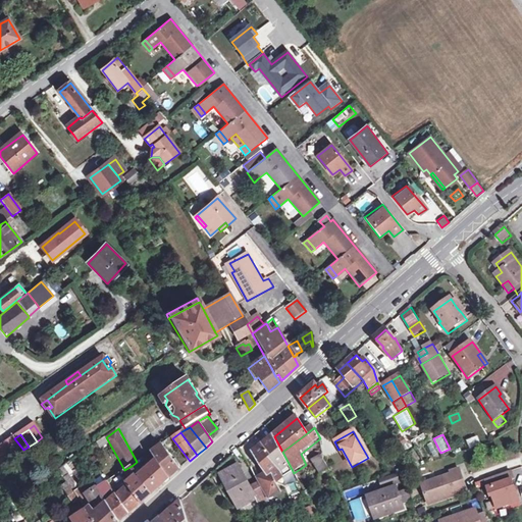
[(406,451),(411,447),(404,435),(399,438),(406,451)]
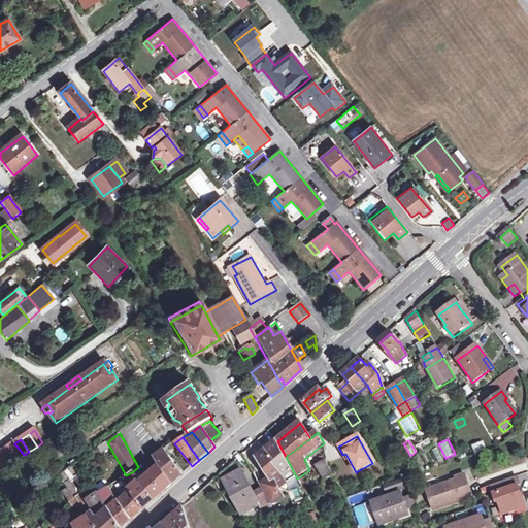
[(286,457),(277,441),(257,457),(271,479),(260,486),(263,492),(270,505),(284,499),(278,490),(297,479),(286,457)]
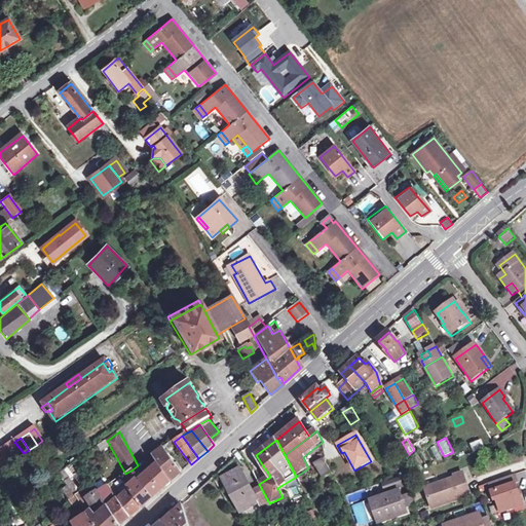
[(16,458),(24,453),(14,442),(8,446),(16,458)]
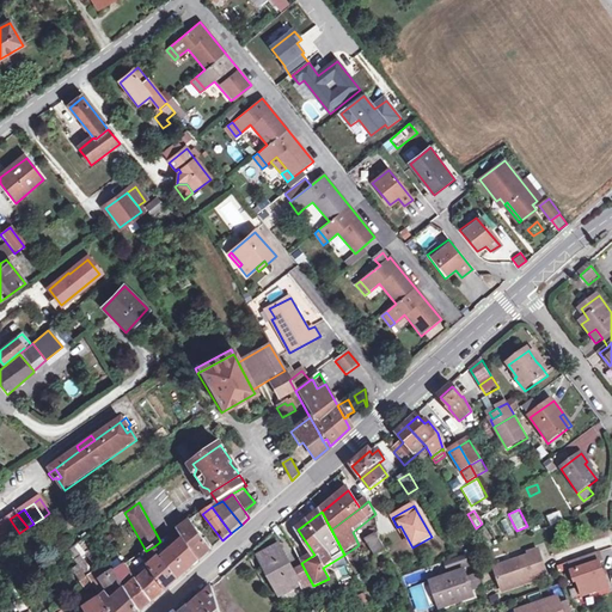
[(558,514),(546,518),(550,528),(562,525),(558,514)]
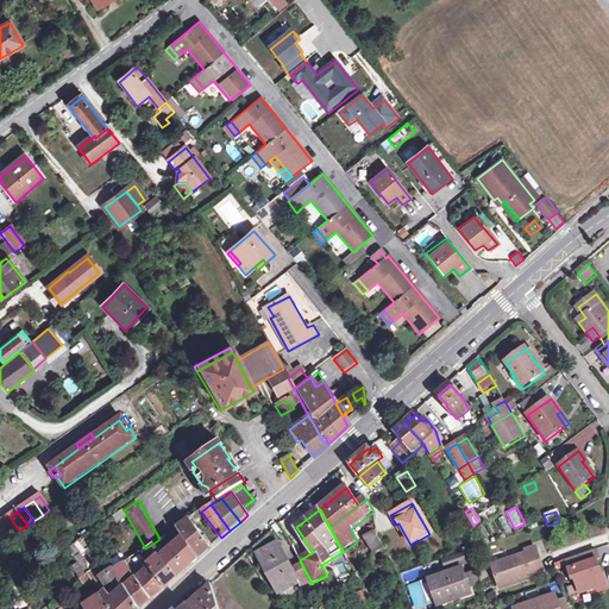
[(11,535),(19,531),(10,516),(1,521),(11,535)]
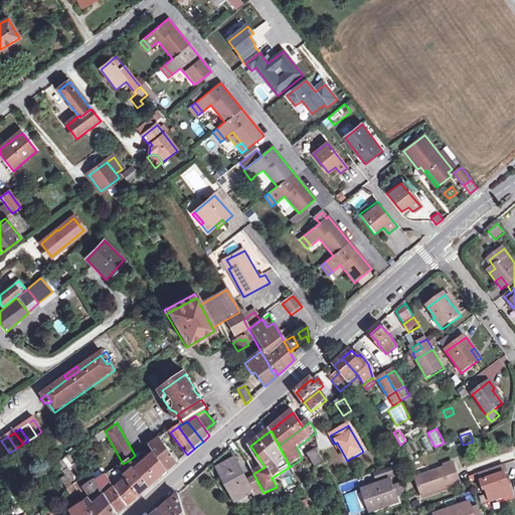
[(156,456),(169,471),(179,463),(160,439),(149,447),(156,456)]
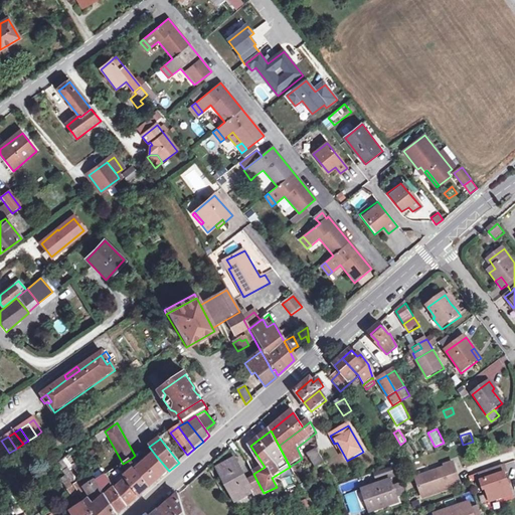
[(0,453),(3,457),(9,453),(1,441),(0,441),(0,453)]
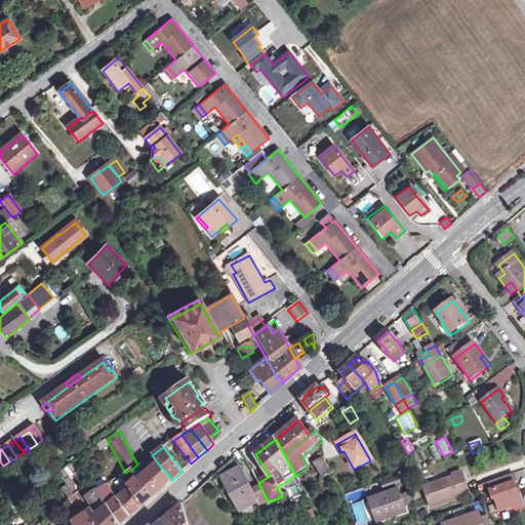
[(140,479),(154,496),(172,480),(159,465),(140,479)]
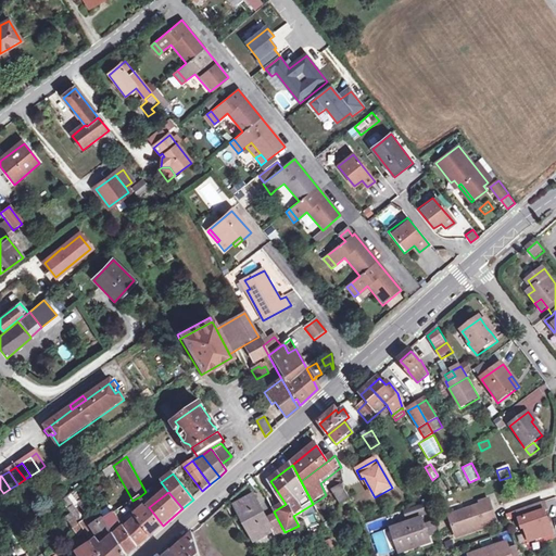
[(140,496),(133,501),(131,502),(144,517),(140,521),(151,535),(163,526),(149,507),(140,496)]
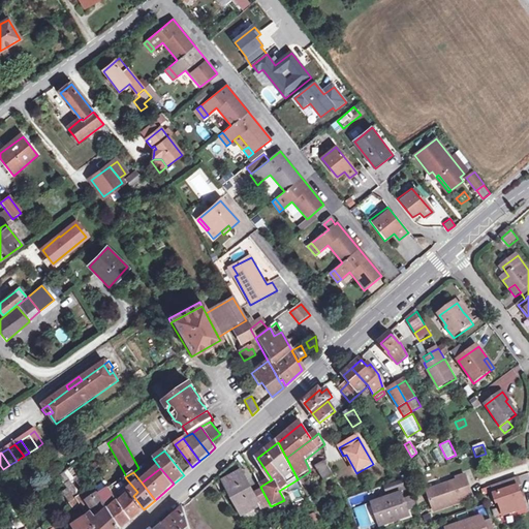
[(271,506),(263,493),(254,497),(241,472),(222,480),(241,518),(260,508),(262,511),(271,506)]
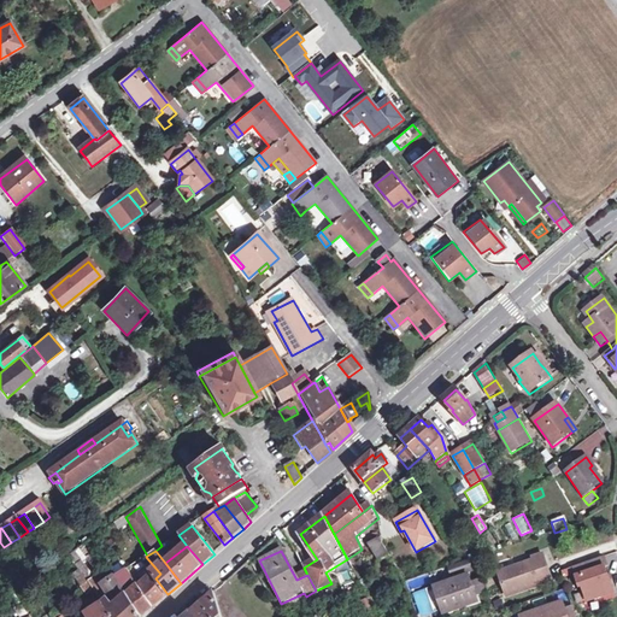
[(500,574),(507,598),(552,582),(544,557),(533,560),(534,563),(500,574)]
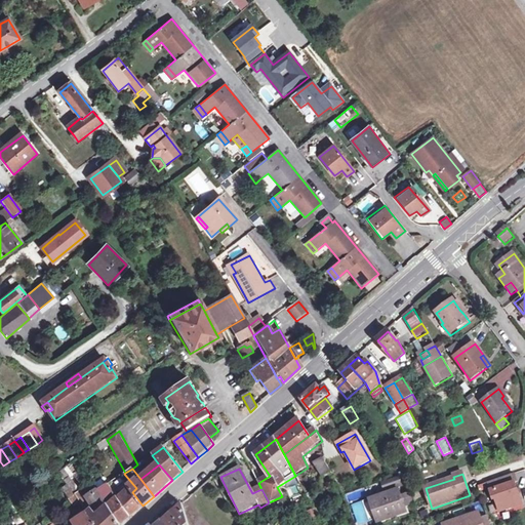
[(517,483),(514,475),(487,484),(493,501),(496,500),(500,514),(522,506),(515,484),(517,483)]
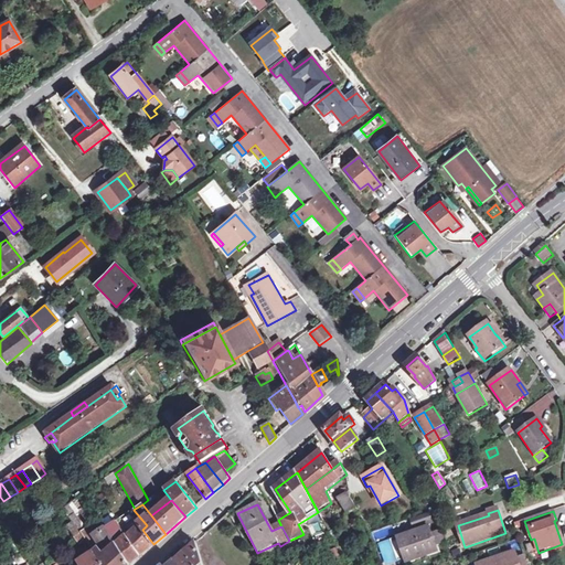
[(429,515),(412,521),(415,530),(432,524),(429,515)]
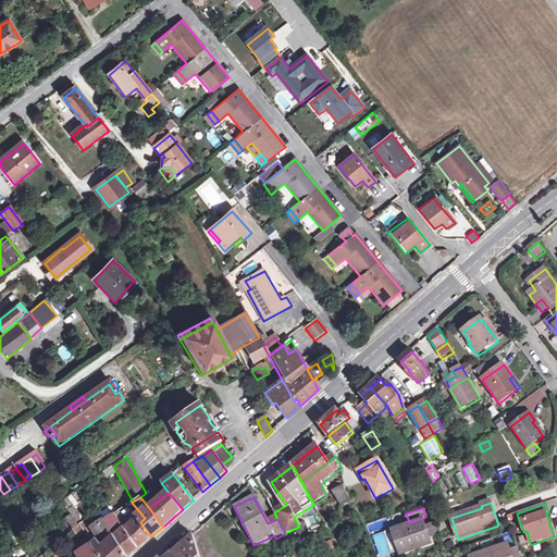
[(312,529),(322,523),(317,512),(307,517),(312,529)]
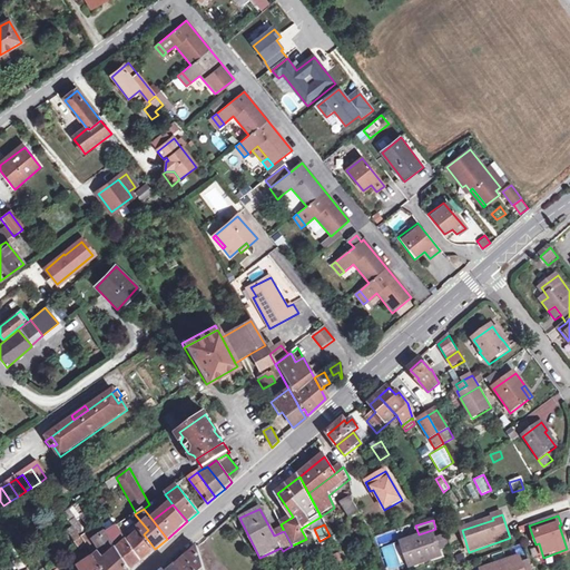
[(394,528),(374,538),(379,547),(399,537),(394,528)]
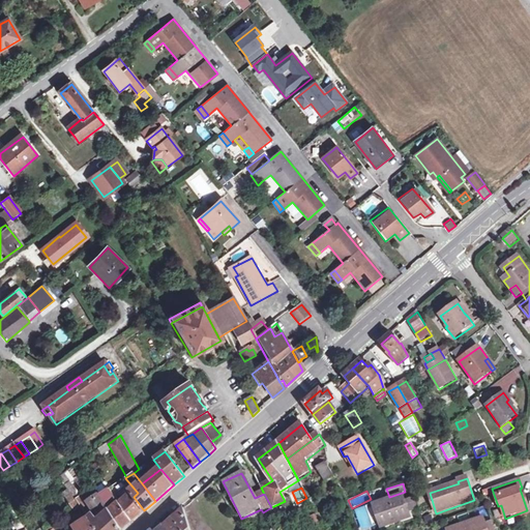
[(95,516),(89,520),(95,529),(121,529),(123,529),(112,513),(113,513),(99,496),(89,503),(102,521),(99,523),(95,516)]
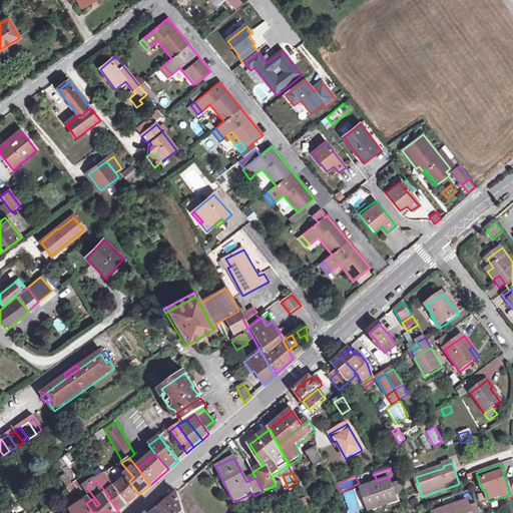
[(362,489),(368,509),(383,504),(384,507),(398,502),(396,496),(392,487),(390,480),(362,489)]
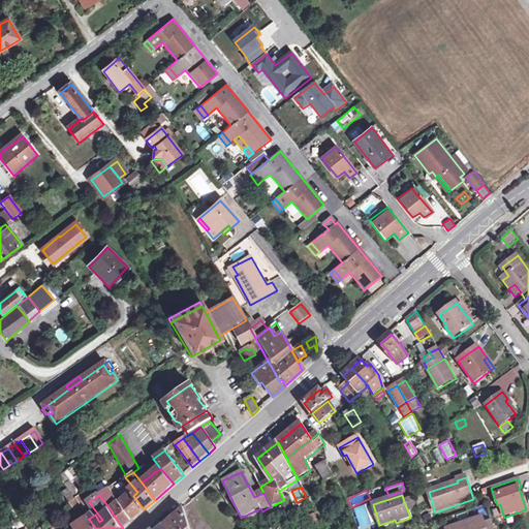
[(144,509),(133,496),(121,505),(132,520),(144,509)]
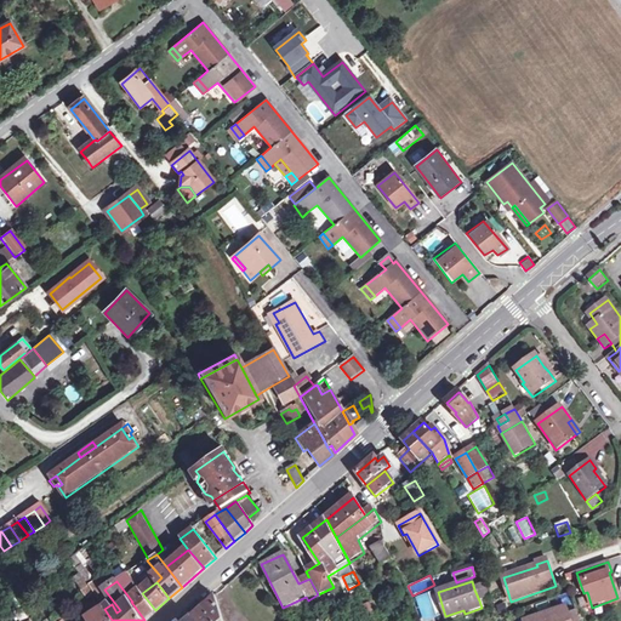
[(485,586),(474,590),(479,600),(489,598),(485,586)]
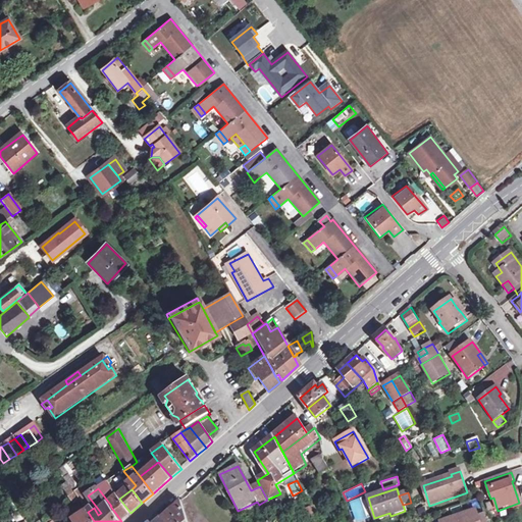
[(84,499),(80,501),(87,511),(88,512),(94,508),(86,497),(84,499)]
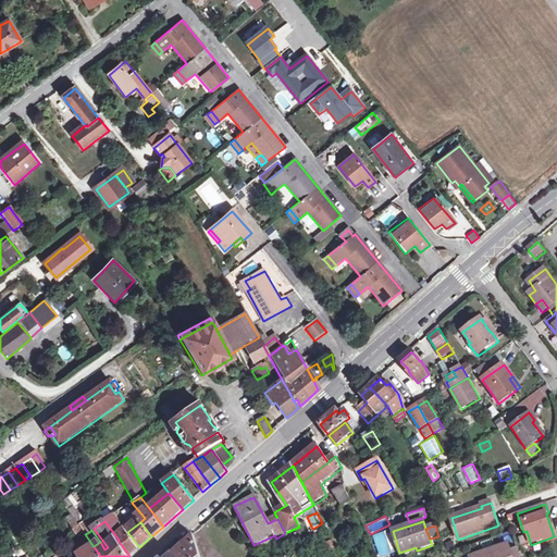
[(139,547),(127,532),(119,540),(118,540),(130,556),(139,547)]
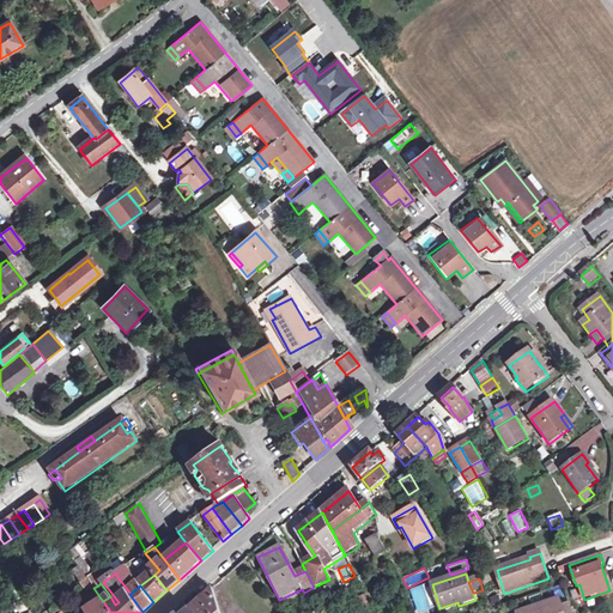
[(314,587),(304,593),(307,599),(317,593),(314,587)]
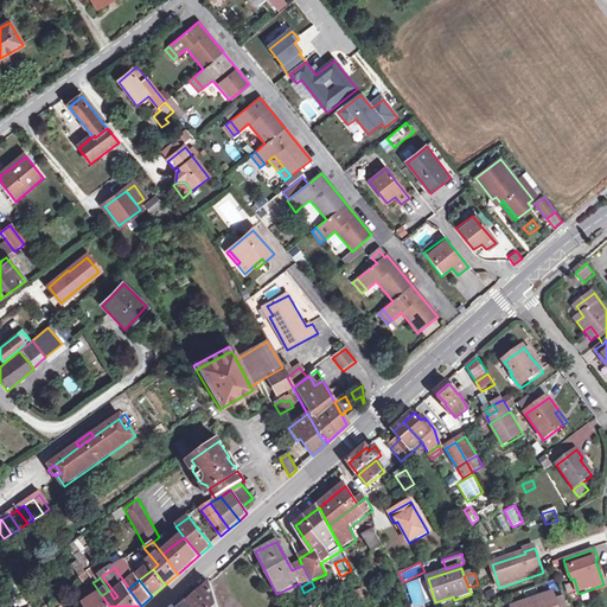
[(413,606),(425,602),(417,581),(406,585),(413,606)]
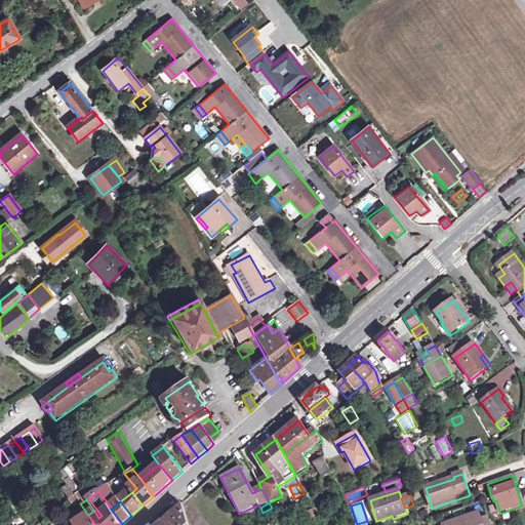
[(188,524),(182,506),(171,515),(179,524),(188,524)]
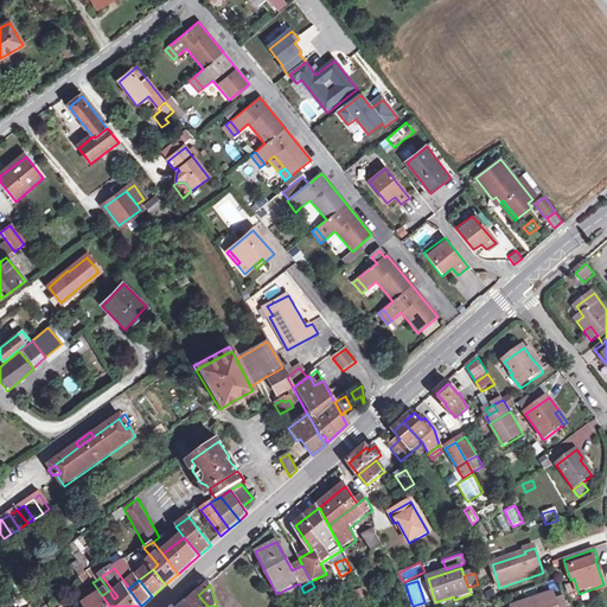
[(87,604),(89,606),(109,606),(102,595),(101,594),(87,604)]
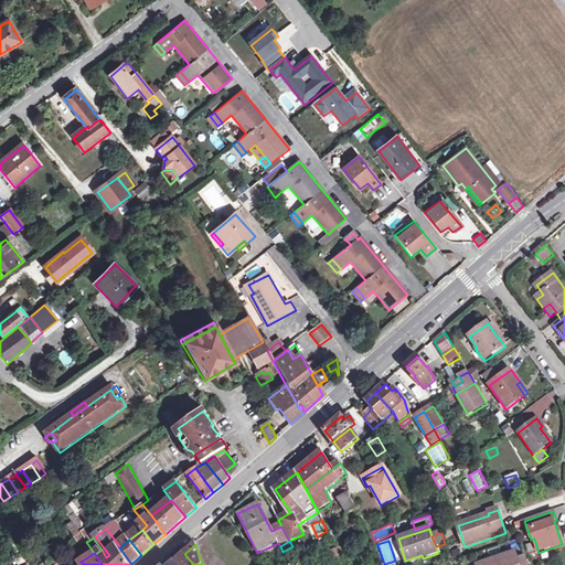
[(193,564),(184,554),(177,561),(180,564),(193,564)]
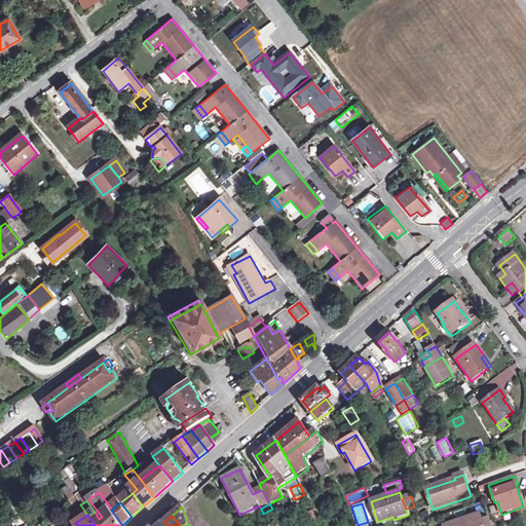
[(484,525),(483,522),(480,516),(449,525),(484,525)]
